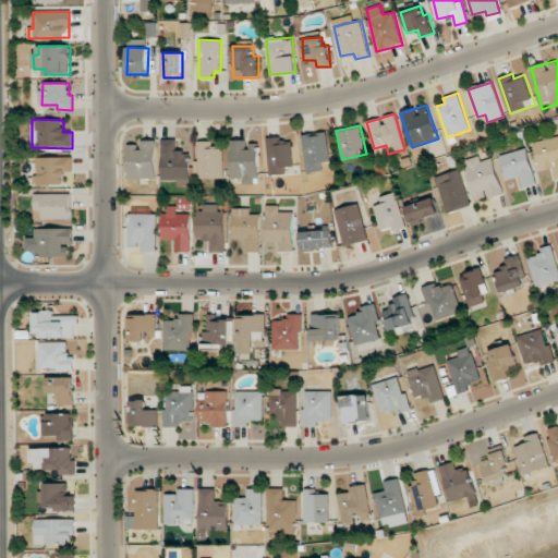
[(323,171),(323,162),(329,162),(328,133),(303,134),(305,172),(323,171)]
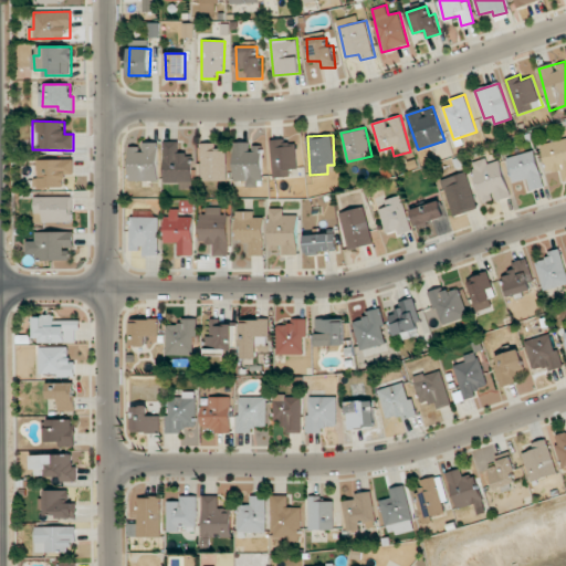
[(561,170),(564,181),(565,180),(565,138),(541,144),(547,174),(561,170)]
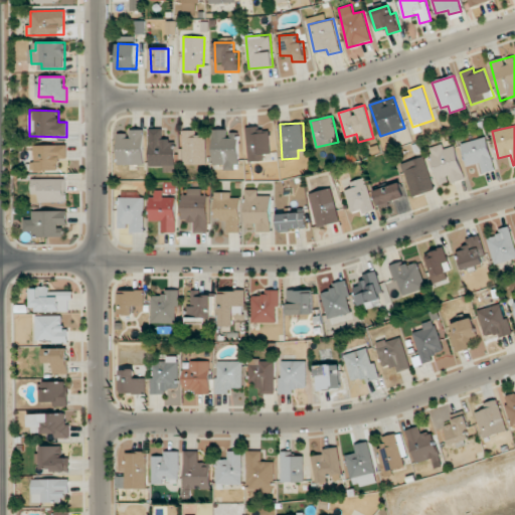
[(246,128),(248,161),(265,161),(265,154),(271,154),(270,127),(246,128)]
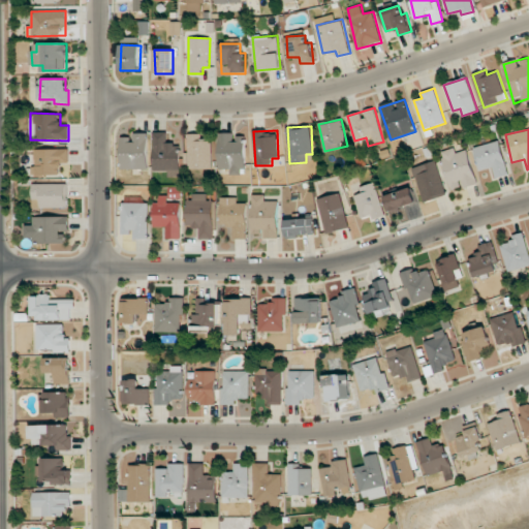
[(153,170),(167,170),(167,177),(180,176),(179,144),(166,144),(166,132),(153,132),(153,170)]
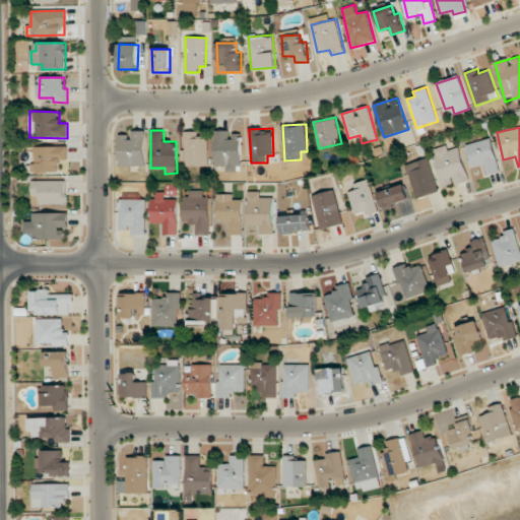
[(229,130),(214,131),(215,167),(225,166),(225,172),(241,172),(241,134),(229,134),(229,130)]
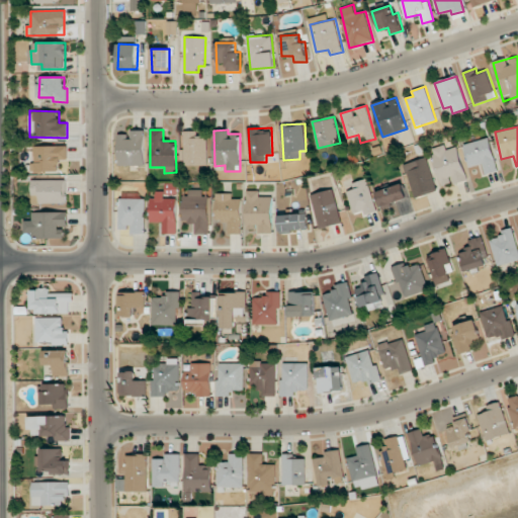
[(118,134),(118,165),(145,166),(145,131),(132,131),(132,134),(118,134)]
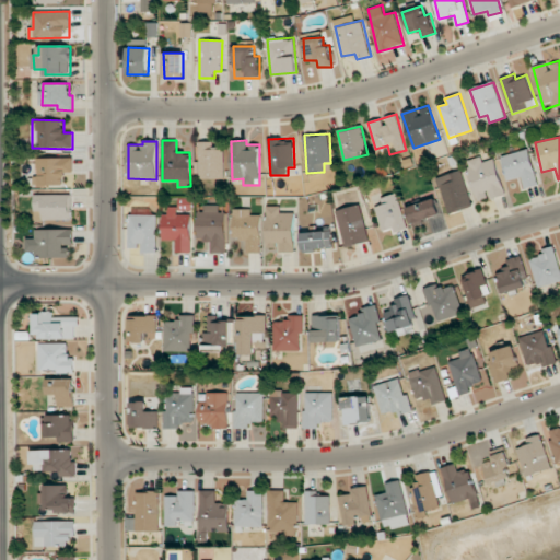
[(224,149),(212,149),(212,142),(199,141),(198,178),(224,179),(224,149)]
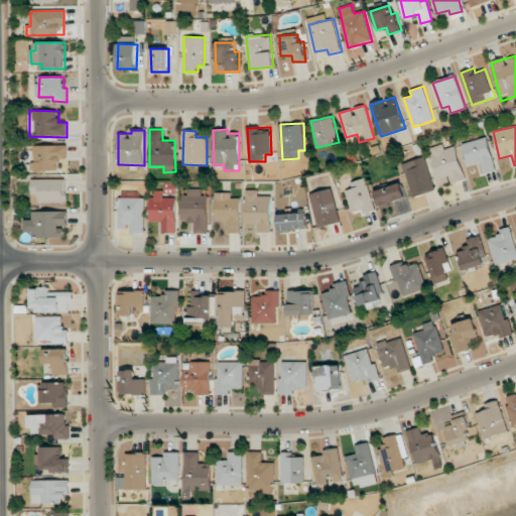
[(483,173),(495,170),(488,137),(462,143),(467,166),(481,163),(483,173)]
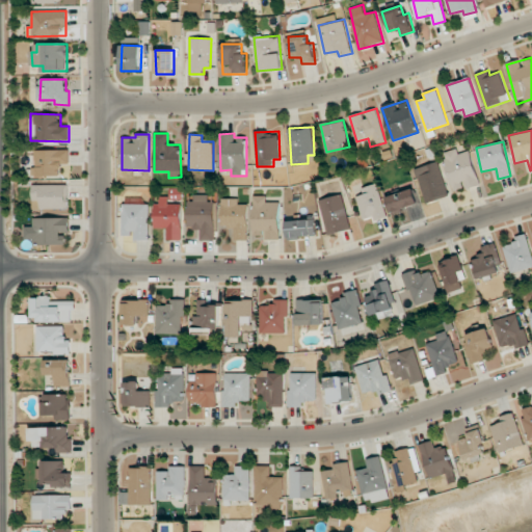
[(443,153),(455,192),(480,184),(470,150),(458,154),(456,149),(443,153)]
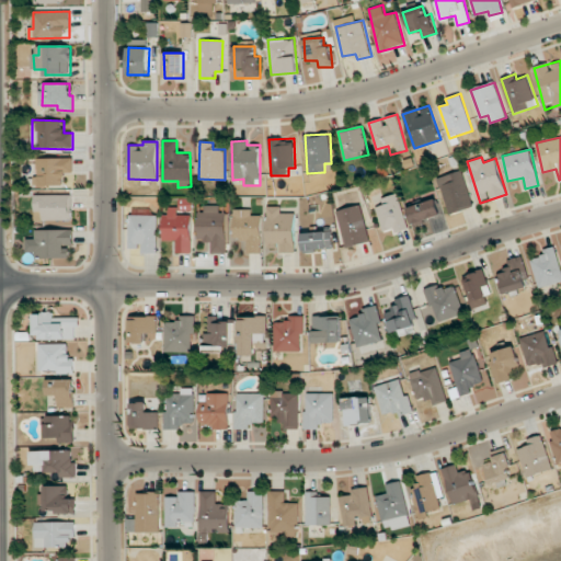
[(36,158),(36,184),(73,183),(72,158),(36,158)]
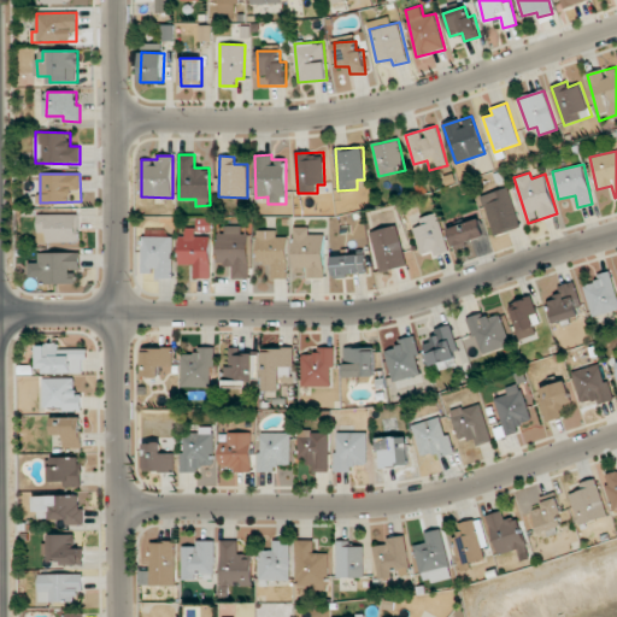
[(495,236),(522,227),(506,187),(480,197),(495,236)]
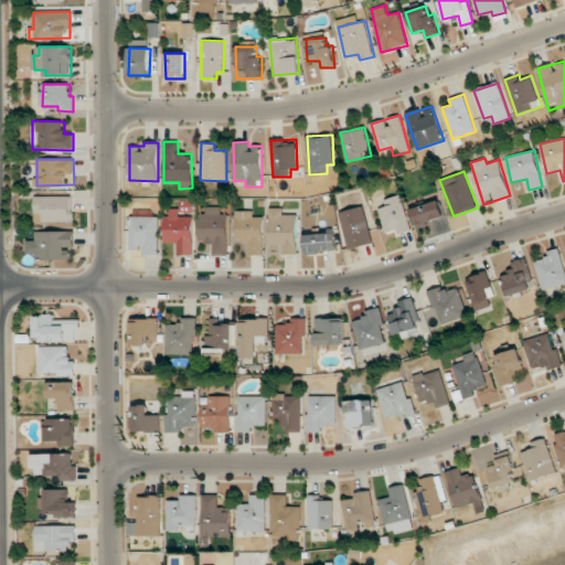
[(72,221),(72,195),(34,196),(35,222),(72,221)]
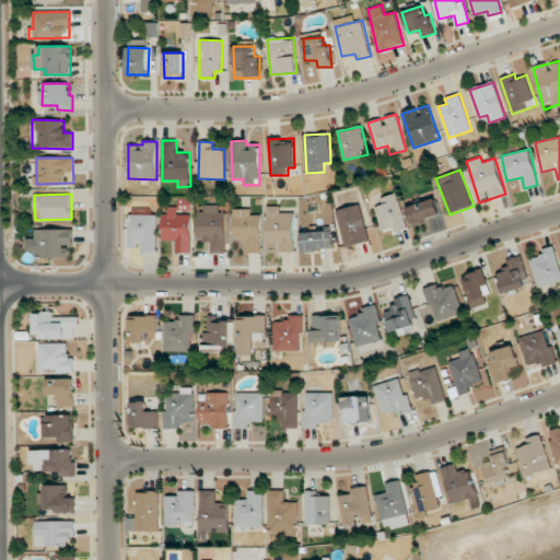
[(408,229),(397,196),(373,202),(382,232),(393,229),(394,233),(408,229)]
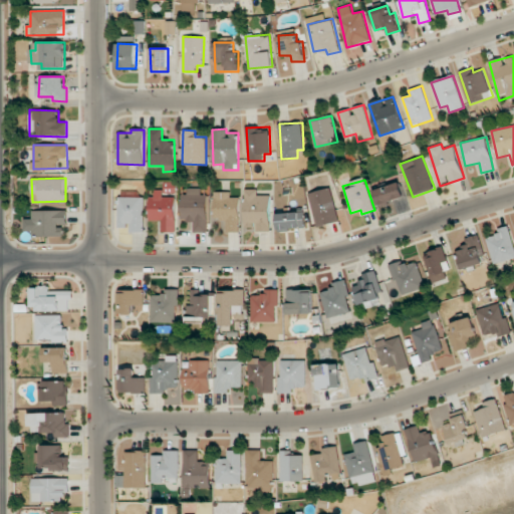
[(379,206),(405,199),(400,182),(373,190),(379,206)]
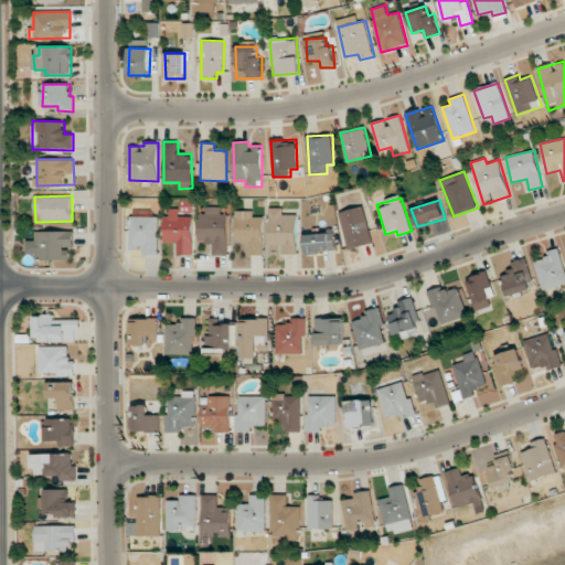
[(227,206),(199,206),(200,244),(212,244),(213,255),(227,255),(227,206)]
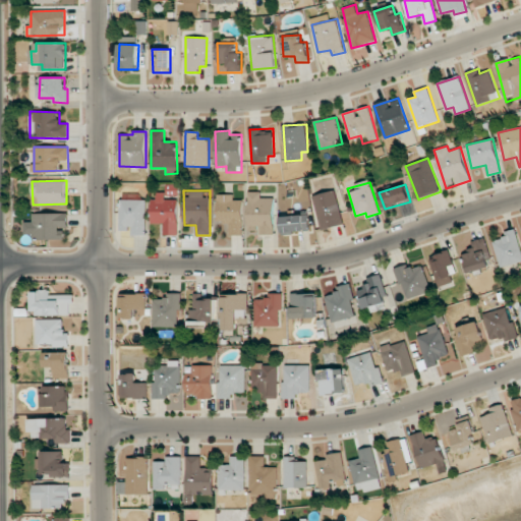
[(275,234),(274,197),(261,198),(261,191),(247,192),(248,228),(259,228),(259,235),(275,234)]
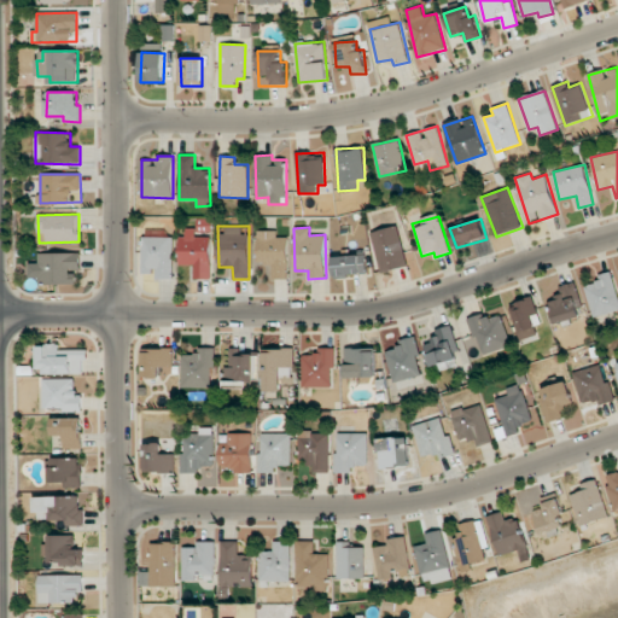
[(406,268),(400,227),(373,231),(379,272),(406,268)]
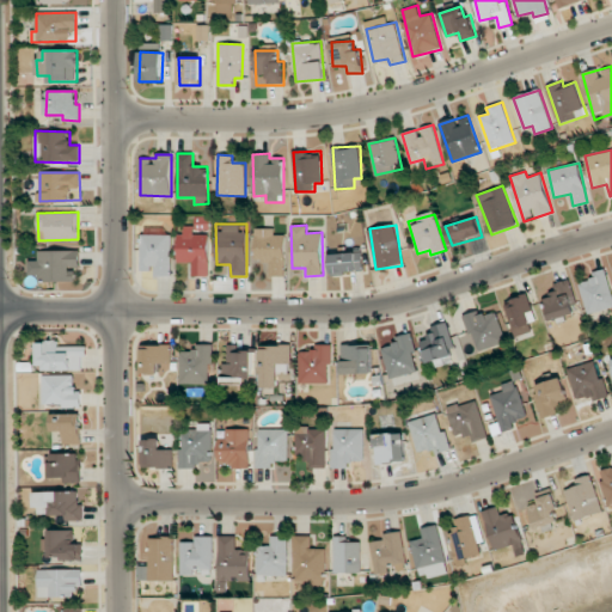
[(209,276),(209,234),(194,234),(194,226),(179,226),(178,262),(193,262),(193,275),(209,276)]
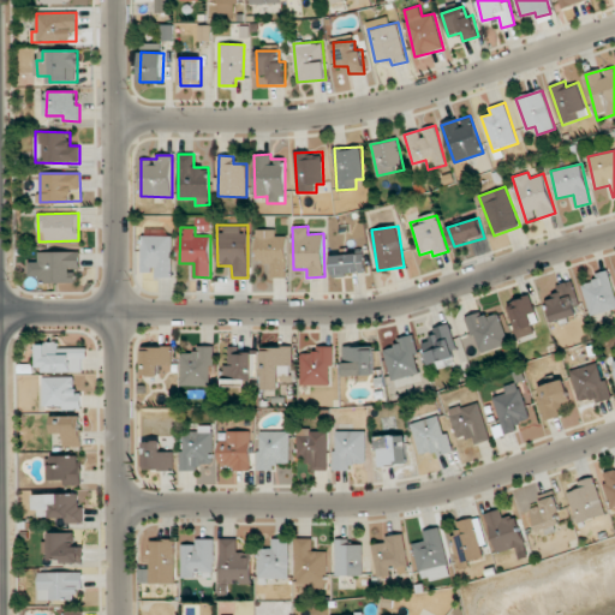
[(286,237),(275,237),(275,230),(256,230),(256,263),(270,263),(272,278),(287,278),(286,237)]
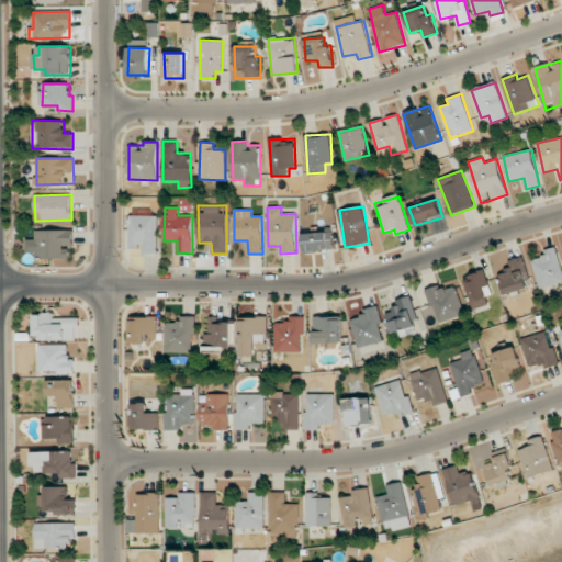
[(130,248),(143,248),(143,254),(158,254),(158,212),(131,211),(130,248)]
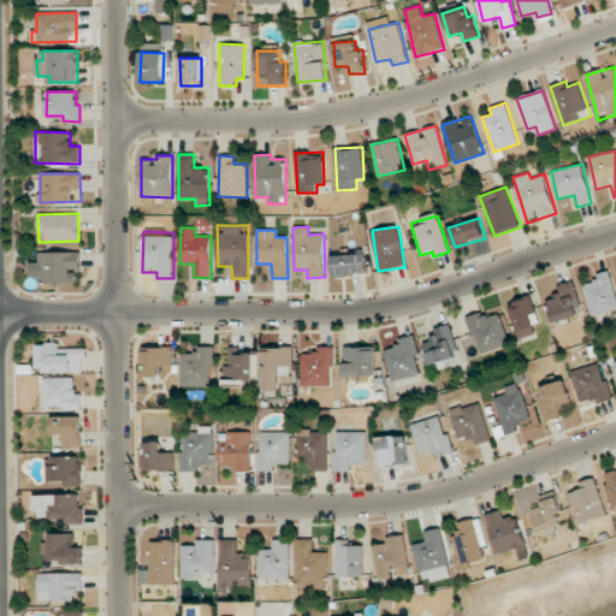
[(39,252),(39,262),(29,262),(29,277),(39,277),(39,283),(76,283),(76,270),(81,270),(81,252),(39,252)]
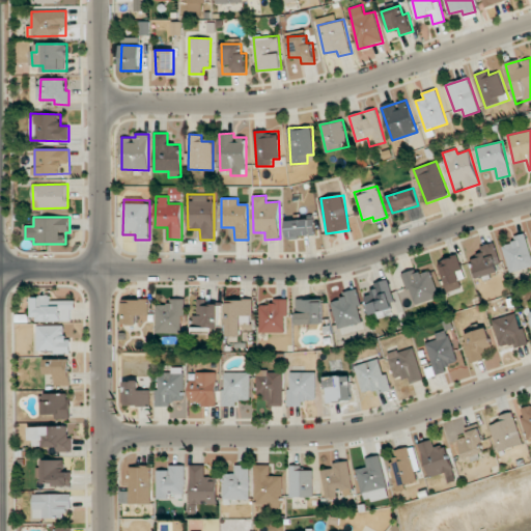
[(287,238),(315,236),(315,219),(286,220),(287,238)]
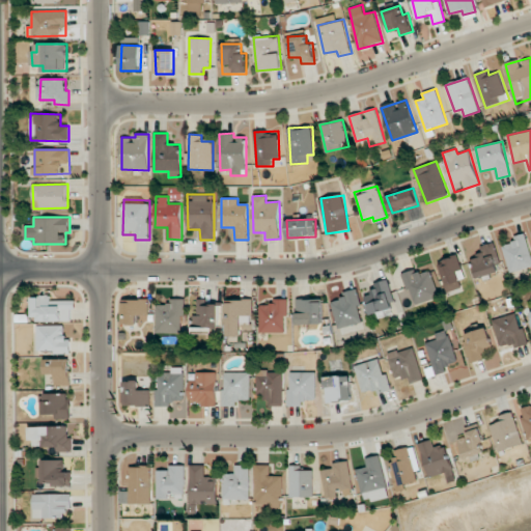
[(512,236),(513,242),(502,246),(510,273),(530,267),(530,255),(524,233),(512,236)]
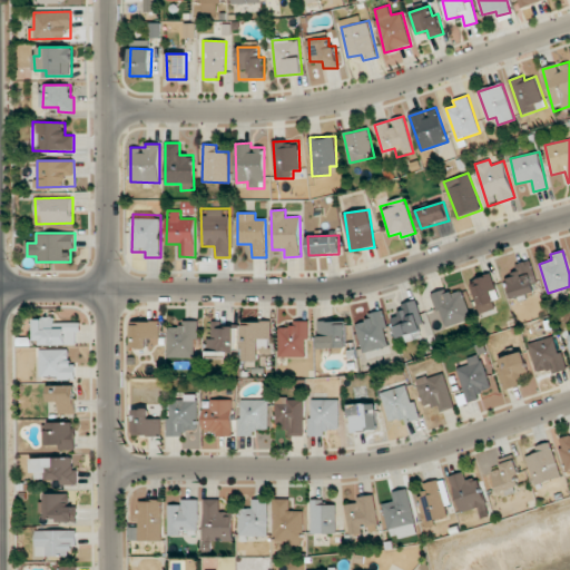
[(538,293),(530,261),(507,265),(513,298),(538,293)]
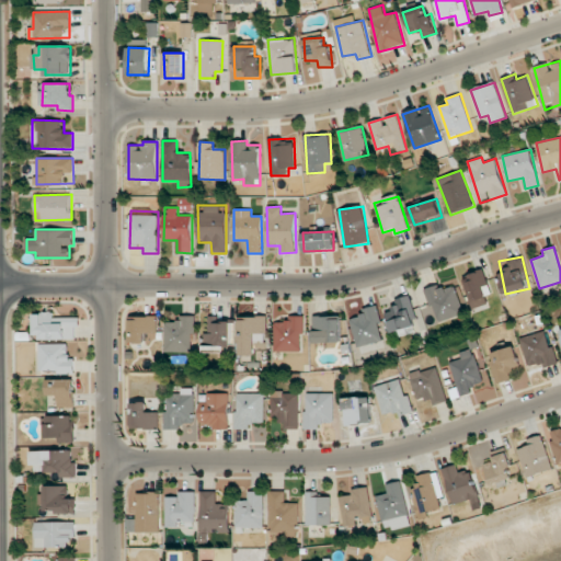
[(485,295),(491,293),(484,270),(464,276),(472,308),(488,304),(485,295)]
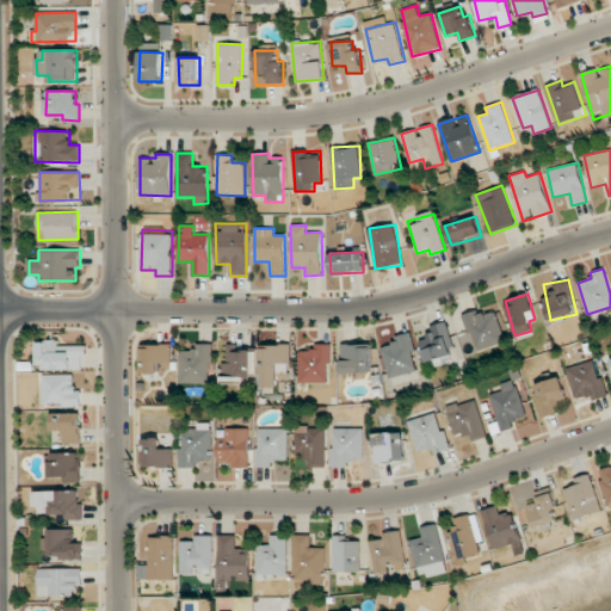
[(463,315),(477,351),(505,340),(493,312),(482,316),(480,309),(463,315)]
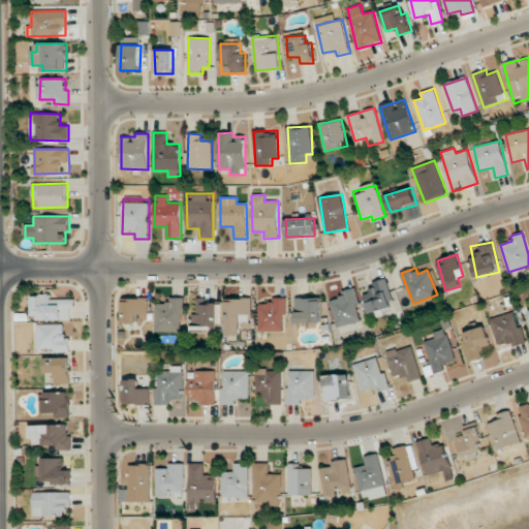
[(340,291),(341,298),(331,301),(336,327),(362,321),(355,288),(340,291)]
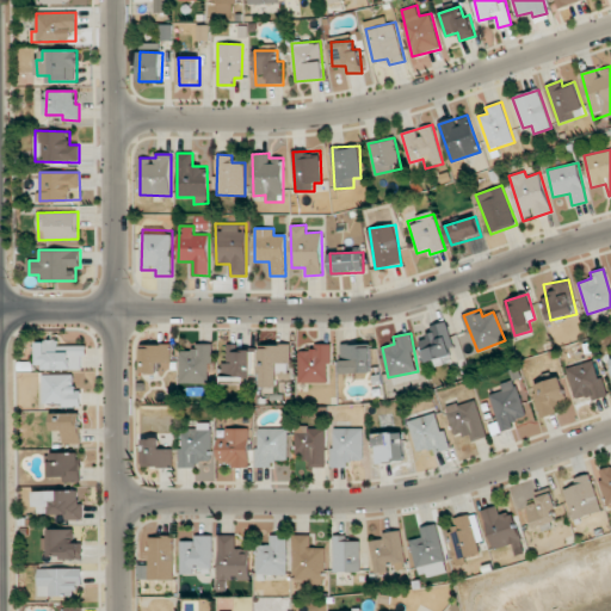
[(85,369),(85,346),(59,346),(59,340),(37,340),(37,369),(85,369)]
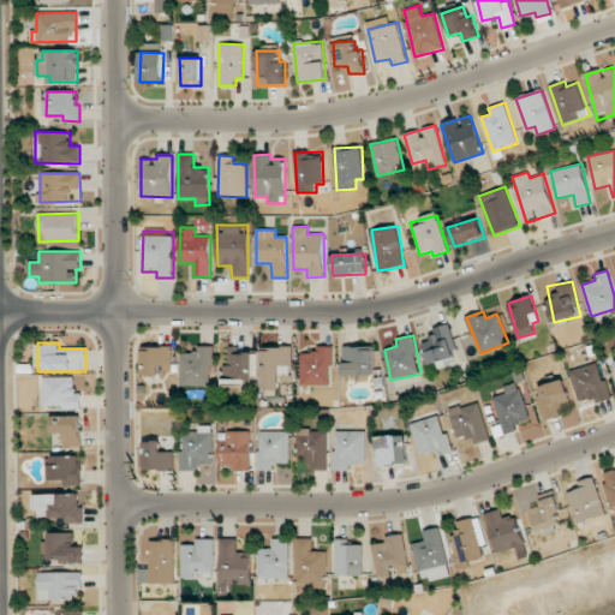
[(143,376),(163,376),(163,365),(173,364),(172,346),(142,347),(143,376)]
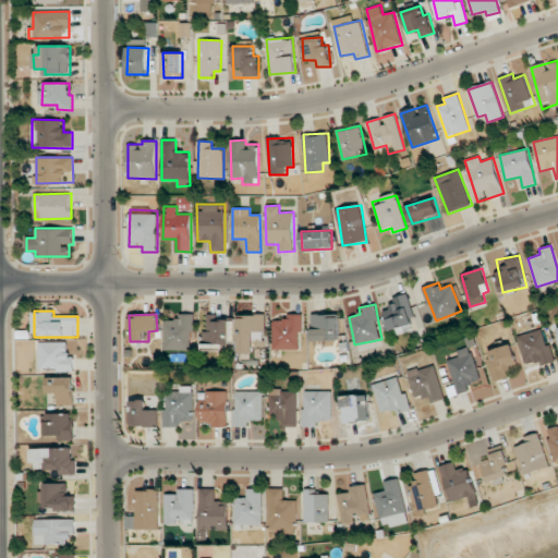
[(193,314),(180,314),(180,319),(165,319),(165,350),(193,350),(193,314)]
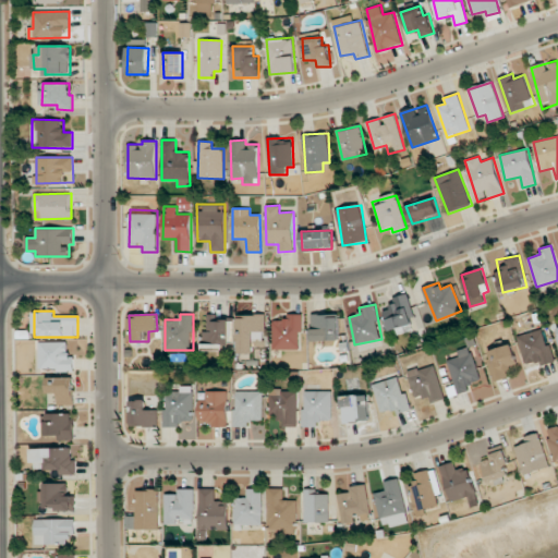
[(274,350),(302,350),(301,314),(284,314),(284,320),(273,320),(274,350)]
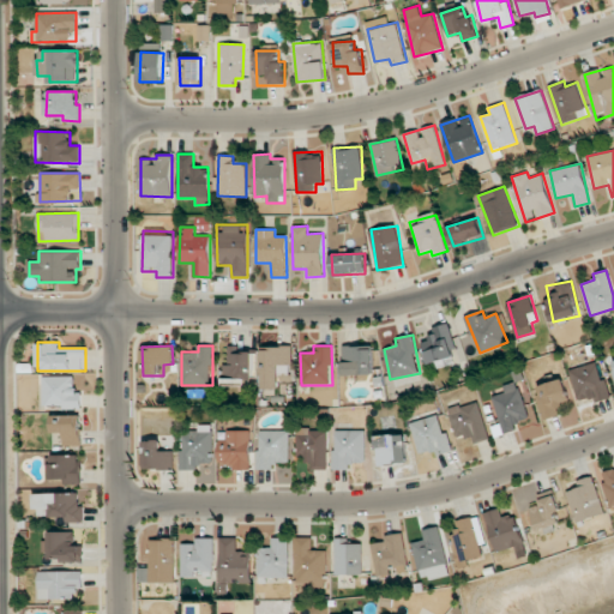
[(344,375),(374,374),(373,345),(343,345),(344,375)]
